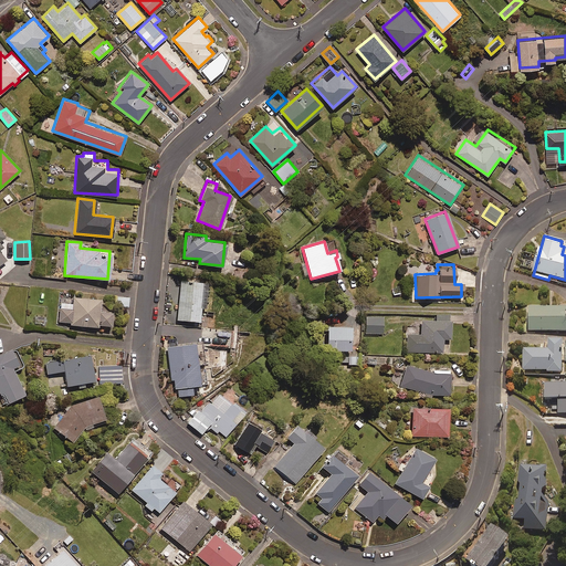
[(206,282),(179,280),(177,320),(199,321),(200,307),(203,307),(206,282)]
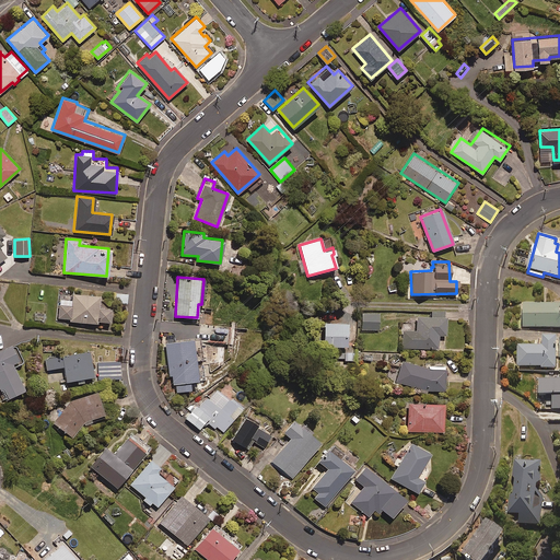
[(96,321),(108,322),(109,308),(97,307),(97,295),(71,293),(70,306),(58,305),(57,318),(69,319),(68,321),(96,323),(96,321)]
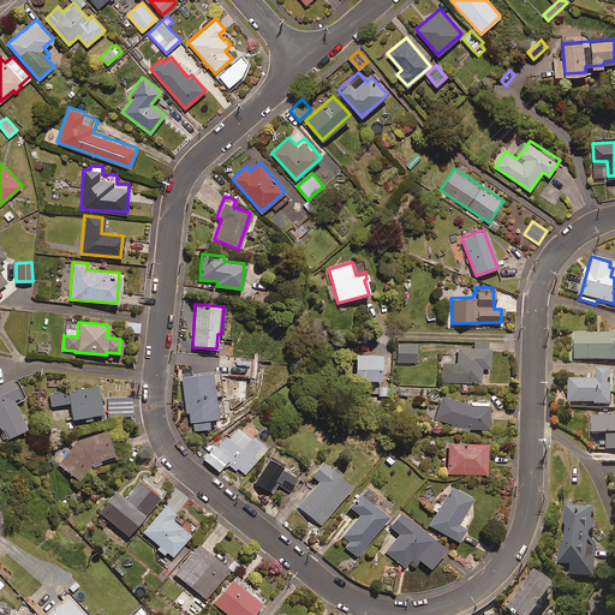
[(141,323),(127,323),(126,333),(141,334),(141,323)]
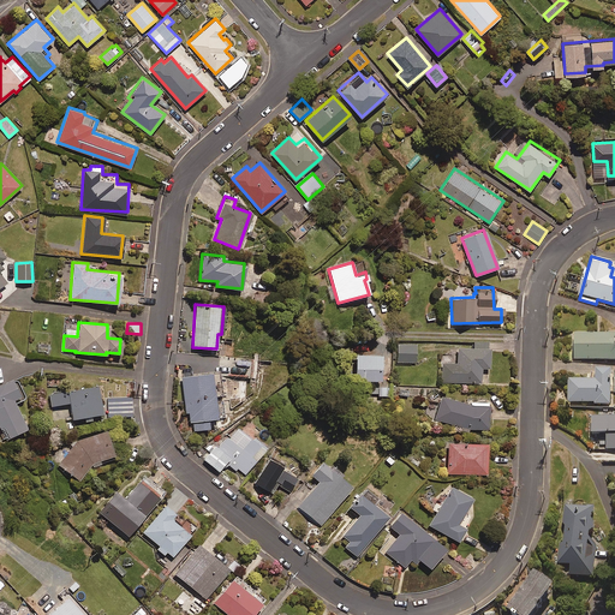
[(614,359),(614,333),(574,334),(574,360),(614,359)]
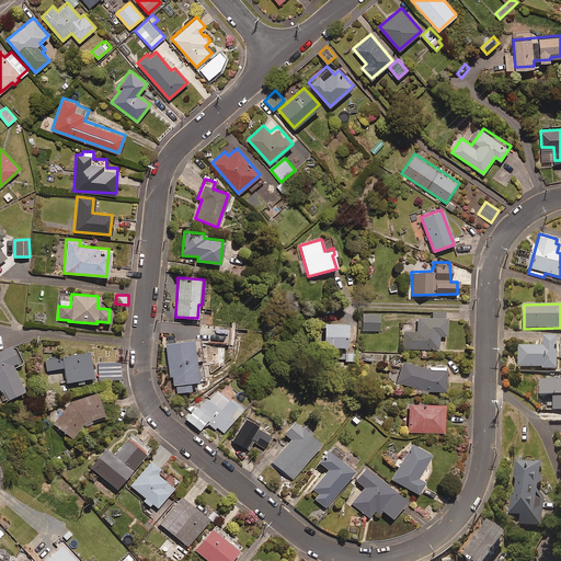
[(446,311),(433,311),(433,317),(416,317),(416,324),(403,324),(403,348),(438,348),(438,335),(446,335),(446,311)]
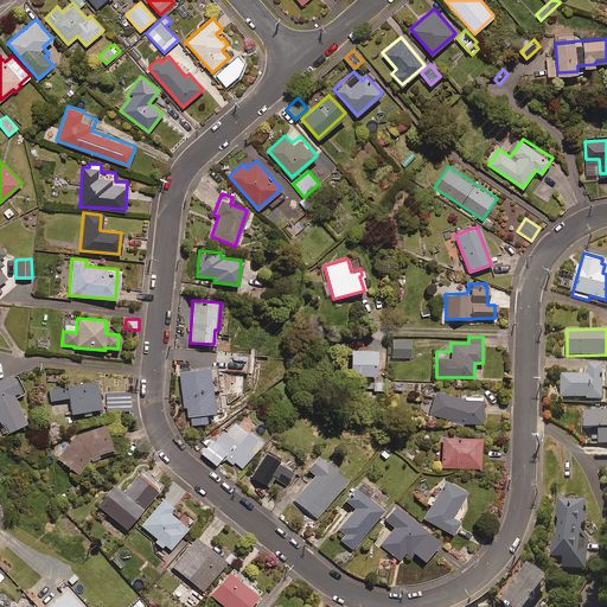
[(410,340),(393,339),(391,358),(410,358),(410,340)]
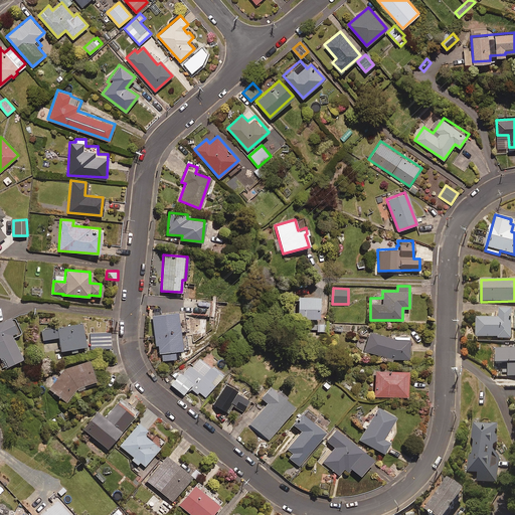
[(318,297),(297,297),(297,319),(318,319),(318,297)]
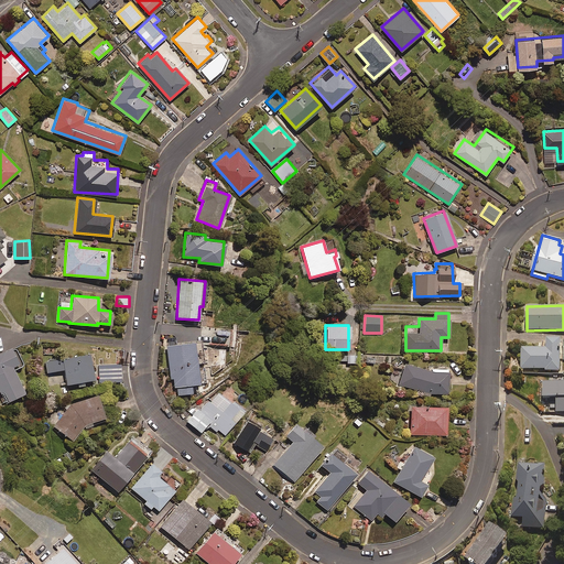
[(560,339),(546,339),(546,348),(521,348),(521,369),(546,369),(546,371),(560,371),(561,359),(563,359),(563,342),(560,342),(560,339)]
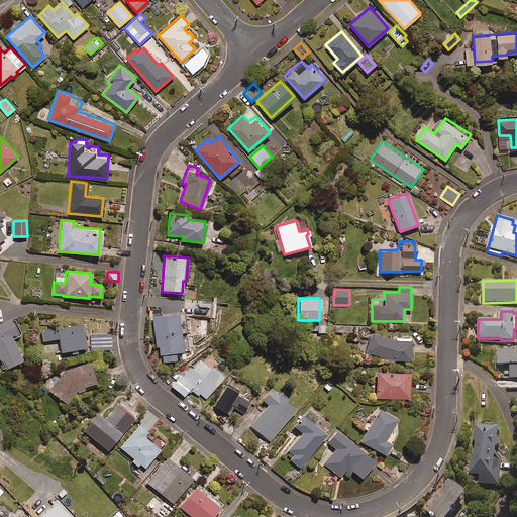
[(184,313),(151,316),(157,356),(162,356),(162,362),(175,360),(174,352),(181,351),(179,333),(186,332),(184,313)]
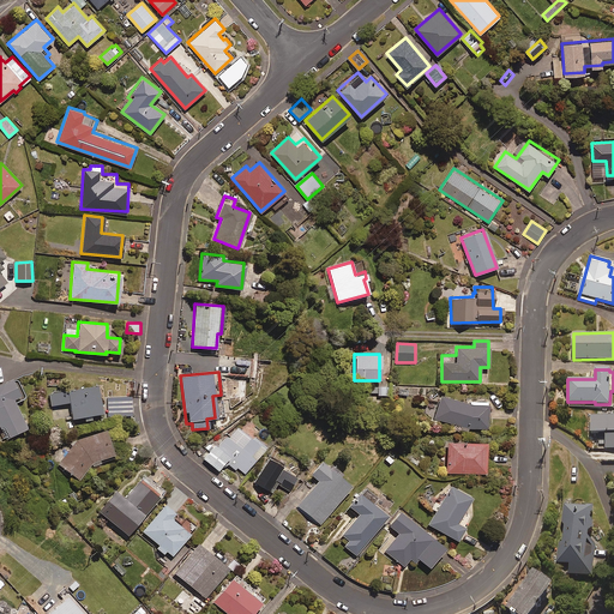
[(24,397),(14,378),(0,384),(0,431),(4,438),(25,427),(13,403),(24,397)]
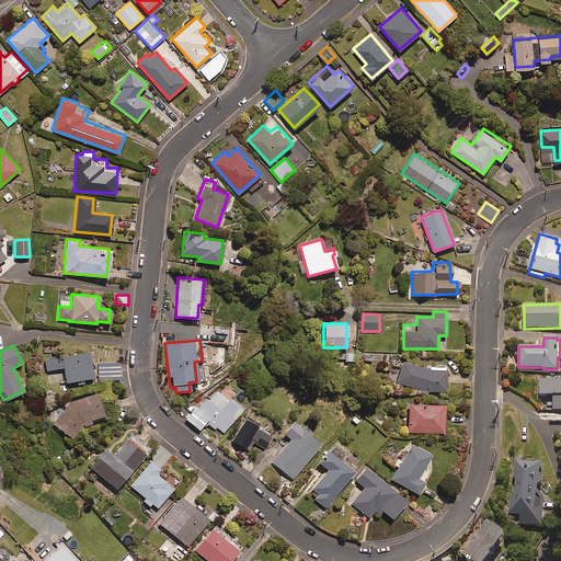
[(92,378),(89,353),(44,359),(46,369),(57,368),(59,382),(92,378)]
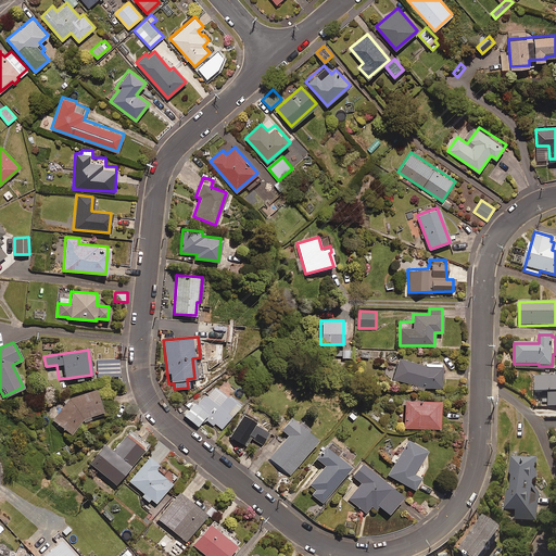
[(344,368),(344,357),(350,357),(350,350),(335,350),(335,368),(344,368)]
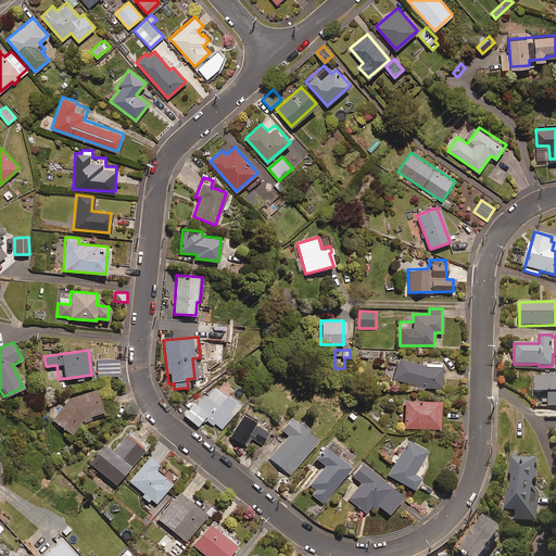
[(417,383),(415,390),(425,390),(425,386),(441,388),(442,364),(424,363),(424,365),(397,358),(393,379),(417,383)]
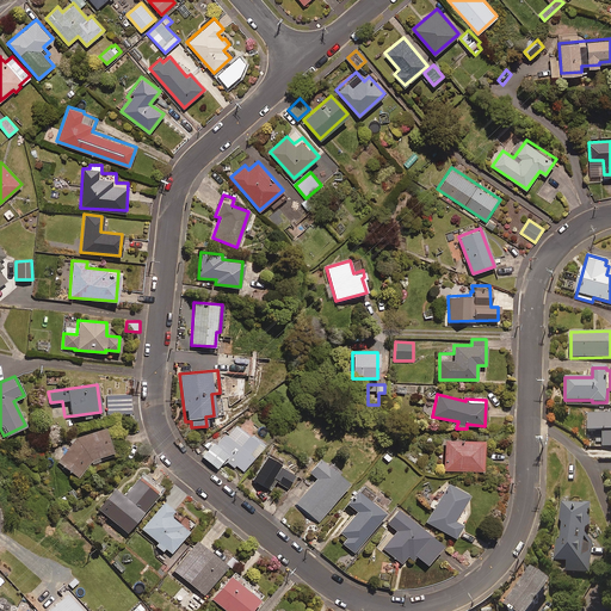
[(610,413),(587,414),(587,430),(603,430),(603,446),(610,445),(610,413)]
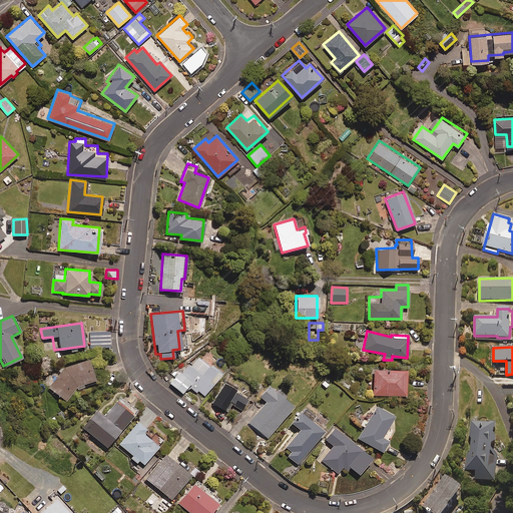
[(190,388),(197,394),(198,392),(203,397),(222,374),(209,363),(207,366),(197,357),(191,364),(189,362),(173,376),(168,383),(181,393),(189,383),(192,385),(190,388)]
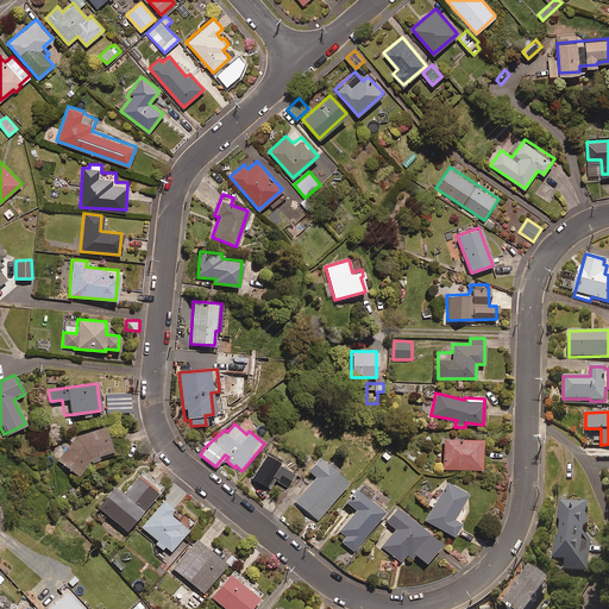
[(76,475),(85,463),(99,458),(98,456),(112,451),(102,426),(75,437),(57,460),(76,475)]
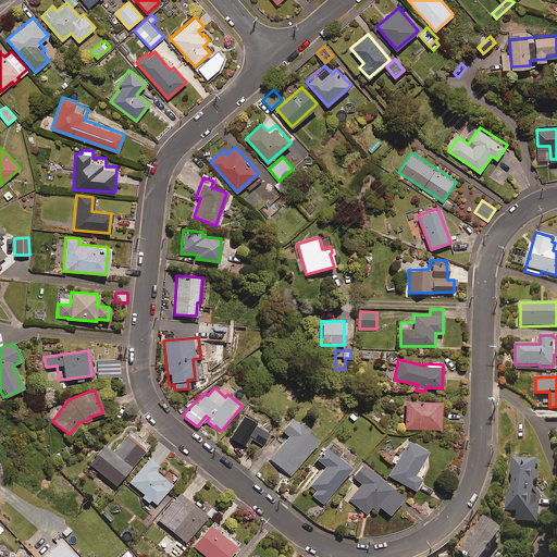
[(441,401),(405,401),(405,429),(440,429),(441,401)]
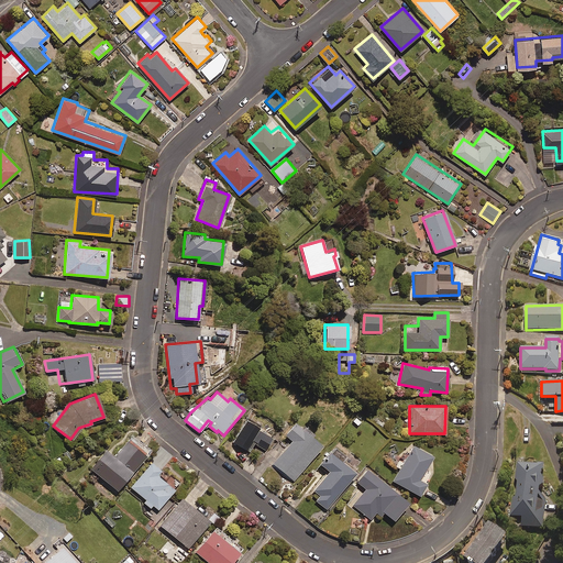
[(262,429),(245,419),(232,441),(249,451),(253,443),(265,450),(272,438),(261,431),(262,429)]
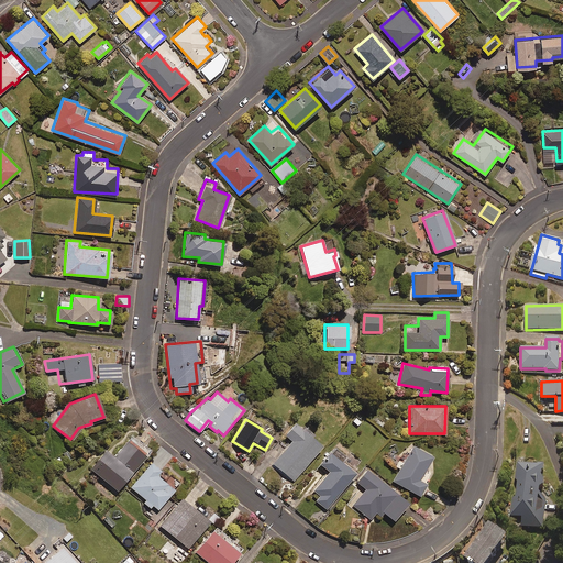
[(321,445),(293,422),(283,434),(291,441),(273,464),(294,481),(321,445)]
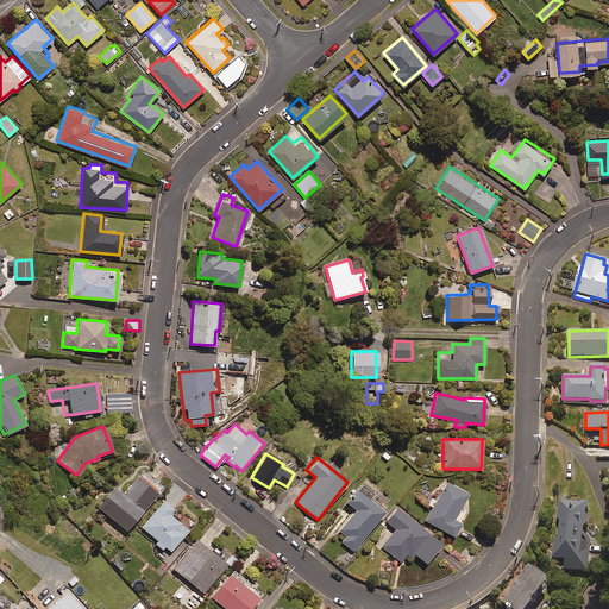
[(156,493),(133,475),(125,485),(129,488),(123,495),(112,485),(95,506),(125,531),(156,493)]
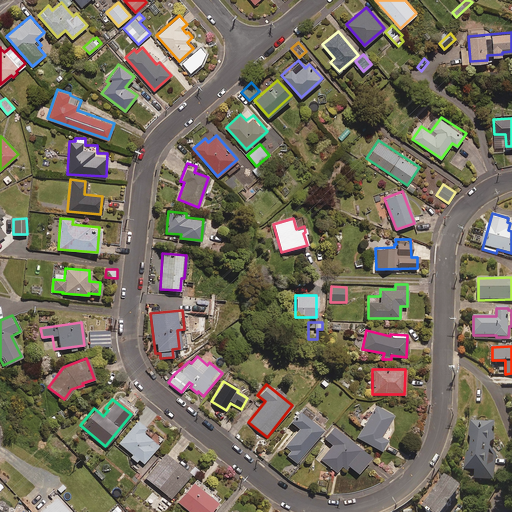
[(392,415),(374,405),(356,437),(381,451),(392,431),(385,427),(392,415)]
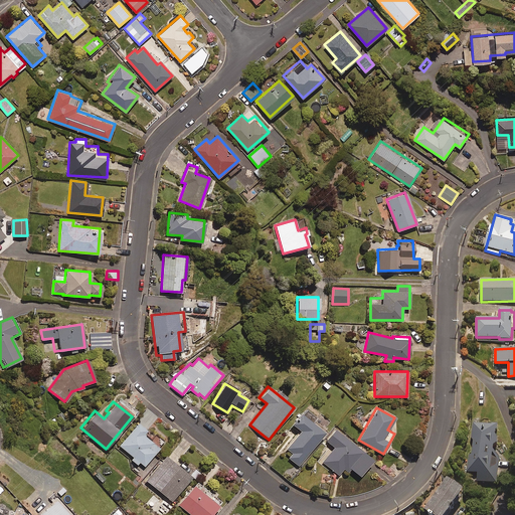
[(312,422),(316,416),(304,408),(292,424),(300,431),(286,449),(292,453),(288,458),(298,466),(324,432),(312,422)]
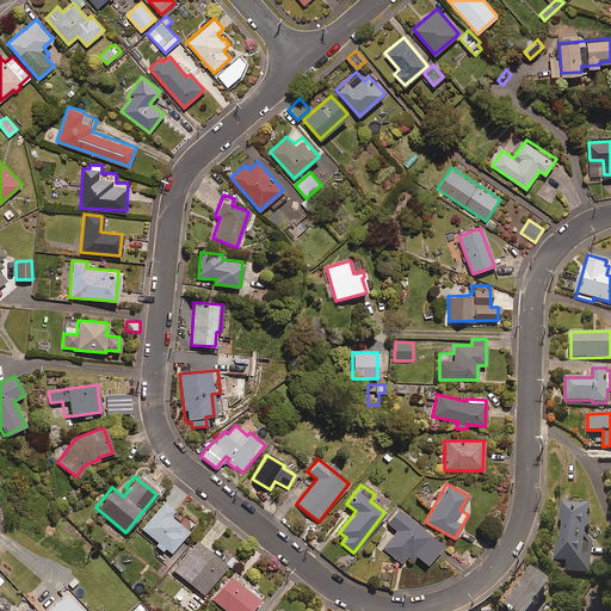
[(592,505),(561,501),(555,560),(567,561),(566,571),(590,573),(593,537),(588,537),(592,505)]
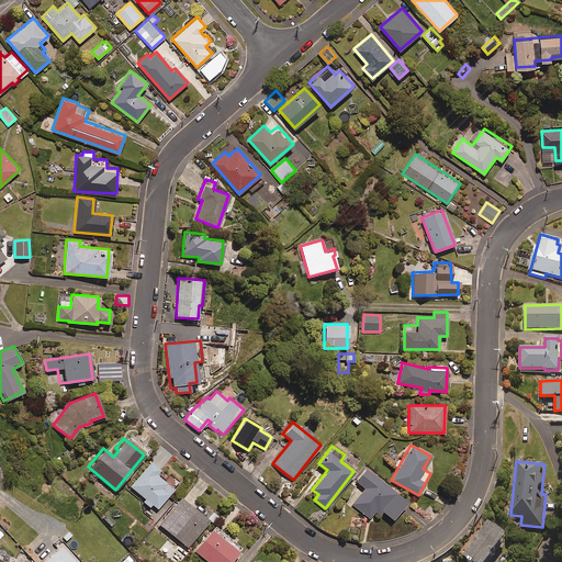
[(145,498),(143,502),(149,507),(152,504),(157,508),(178,482),(169,475),(164,482),(155,474),(158,470),(149,462),(130,486),(145,498)]
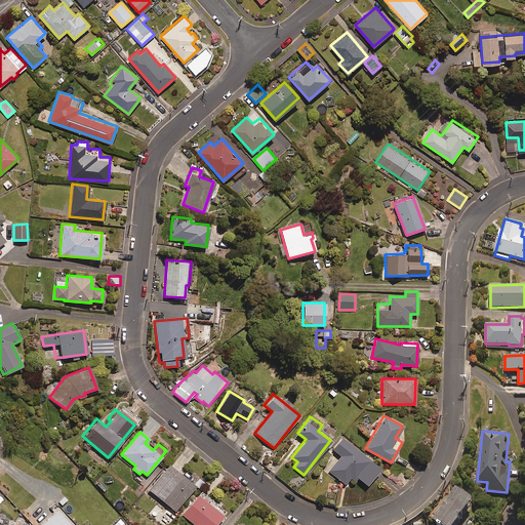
[(379,469),(341,437),(332,449),(340,455),(328,471),(345,484),(349,479),(353,483),(357,478),(366,485),(379,469)]
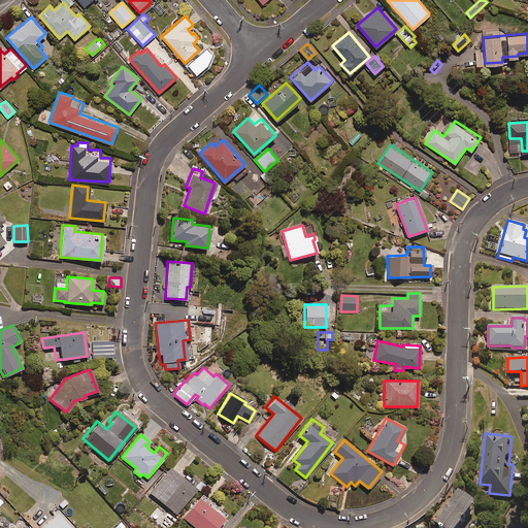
[(195,488),(169,467),(150,493),(175,514),(195,488)]
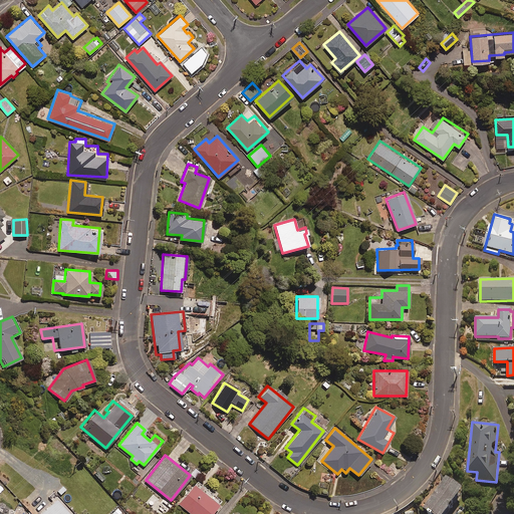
[(97,471),(93,475),(100,482),(105,477),(97,471)]
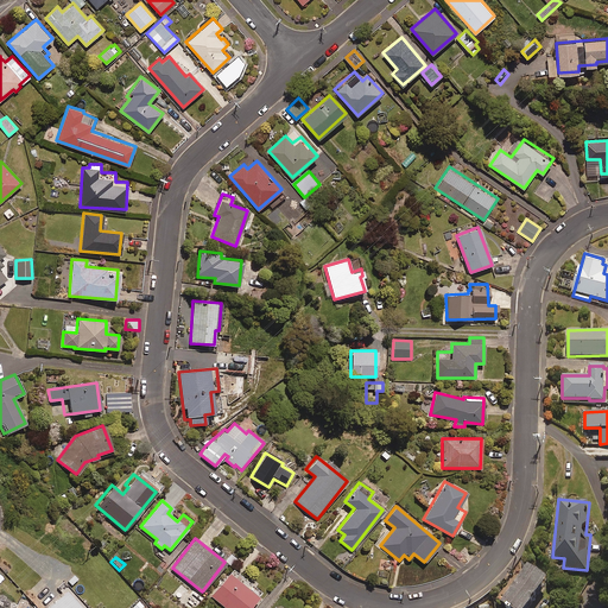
[(390,561),(380,559),(379,570),(388,571),(390,561)]
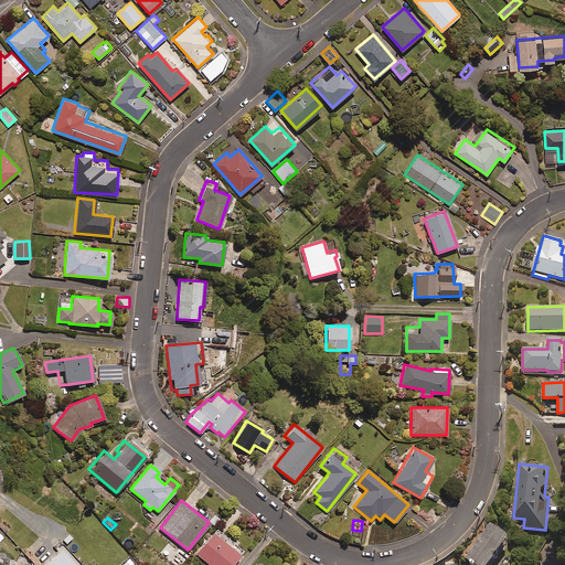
[(488,564),(509,537),(491,524),(465,558),(472,564),(488,564)]
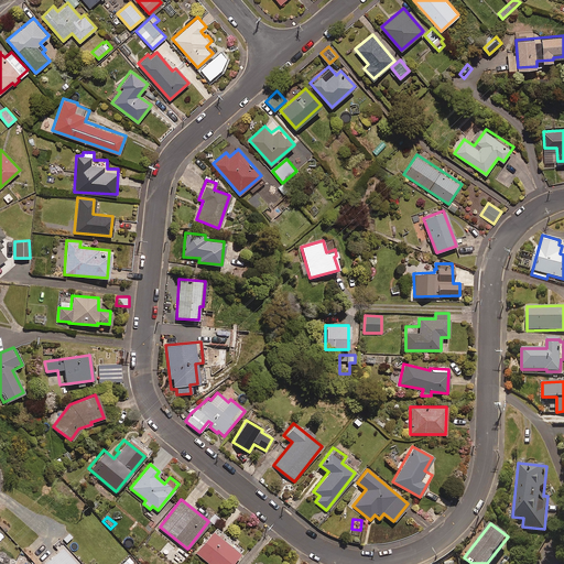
[(215,529),(195,553),(208,563),(230,563),(242,550),(215,529)]
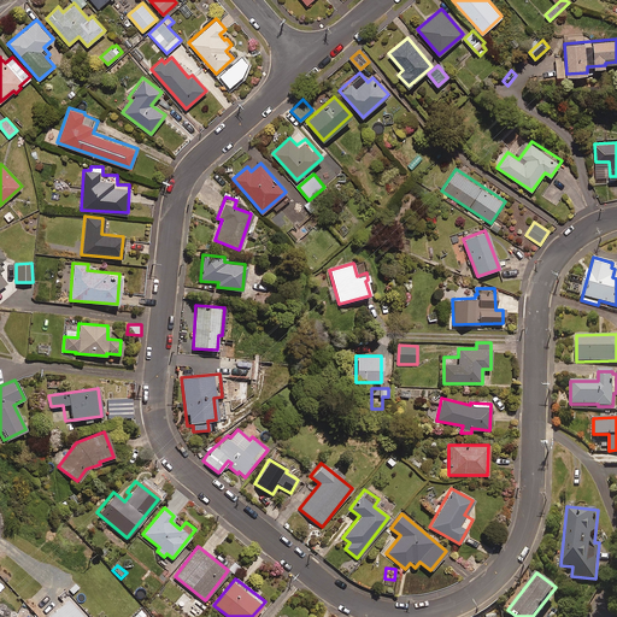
[(48,616),(83,616),(66,599),(48,616)]
